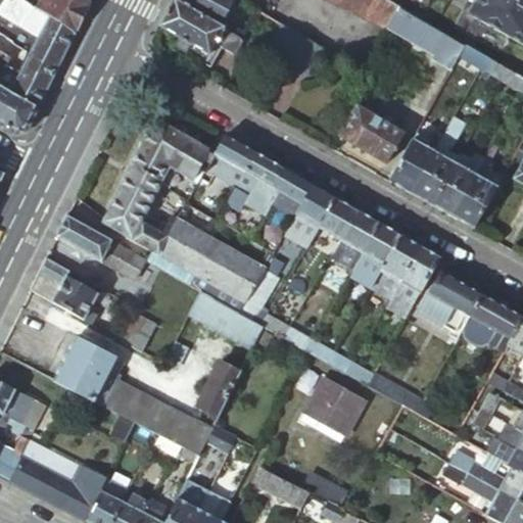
[(29,57),(54,70),(74,34),(19,0),(2,0),(0,4),(0,35),(11,43),(10,45),(29,57)]
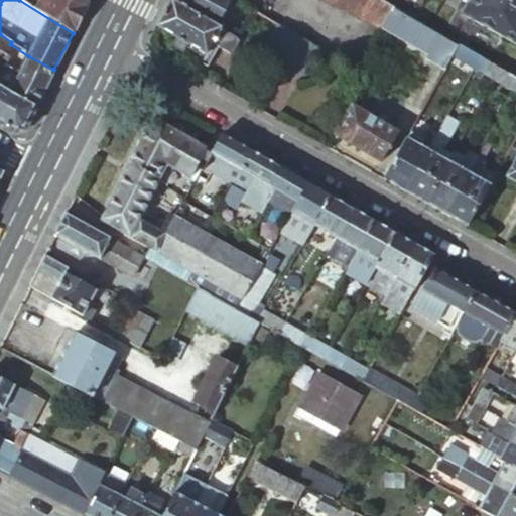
[(19,0),(73,33),(87,5),(78,0),(19,0)]
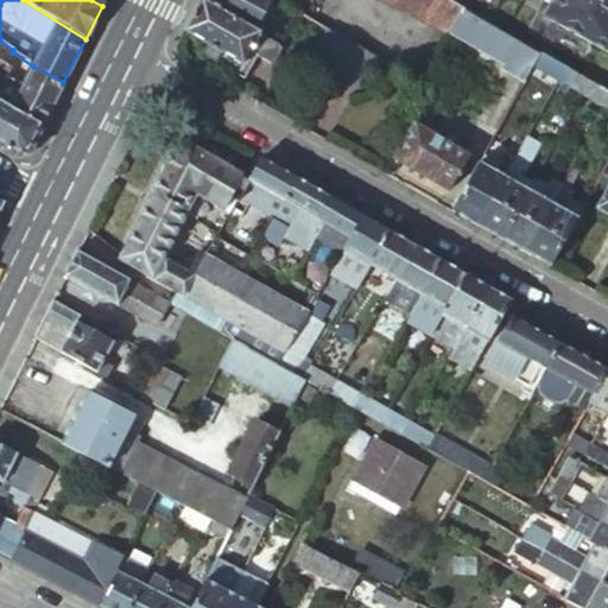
[(273,67),(283,50),(278,46),(282,42),(274,37),(272,42),(206,0),(200,0),(185,30),(208,43),(202,55),(245,80),(257,58),(273,67)]
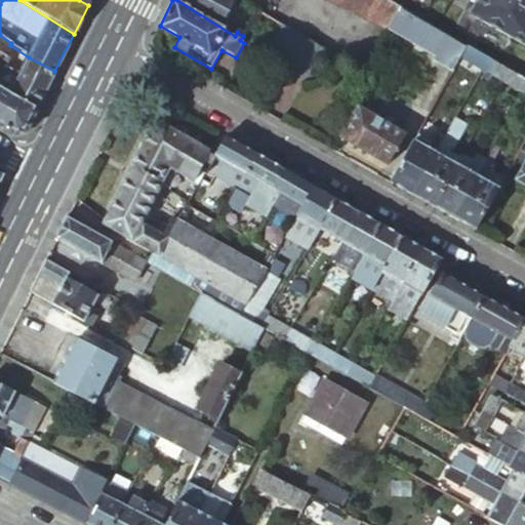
[(243,36),(256,12),(238,3),(239,0),(177,0),(235,36),(237,32),(243,36)]
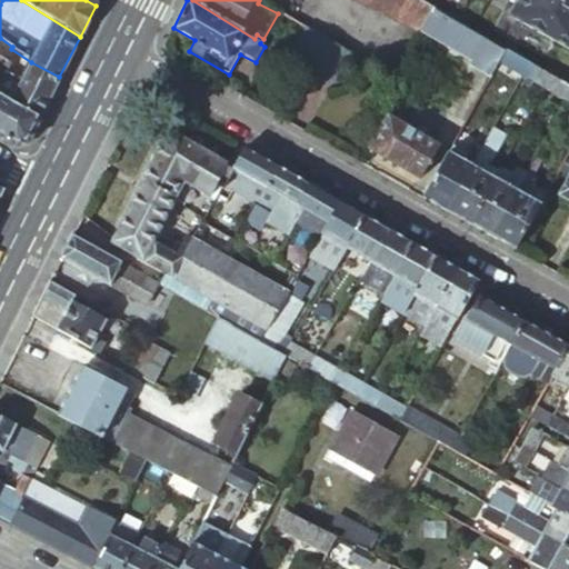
[(347,0),(408,32),(410,27),(418,31),(430,9),(412,0),(347,0)]
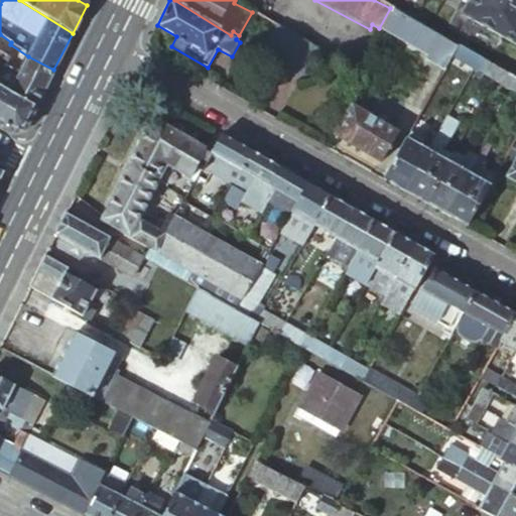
[(515,0),(472,0),(462,18),(515,48),(515,0)]
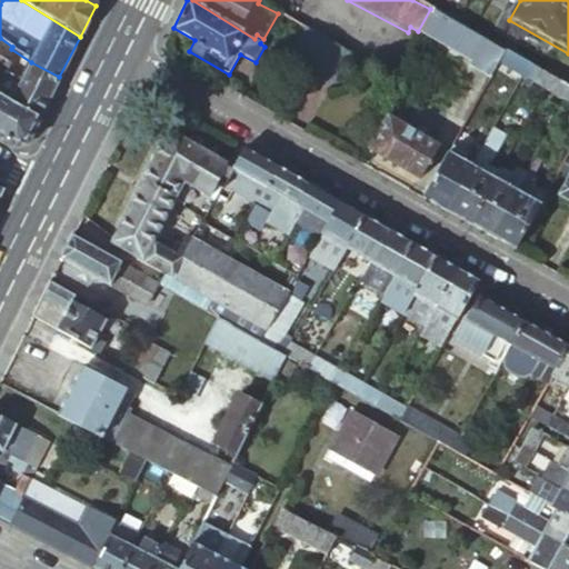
[(430,9),(418,31),(475,62),(472,66),(493,77),(499,67),(507,53),(430,9)]
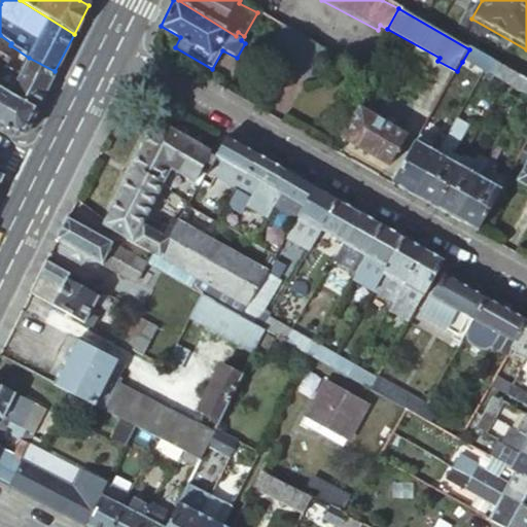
[(247,44),(262,16),(257,12),(244,36),(241,40),(245,43),(247,44)]
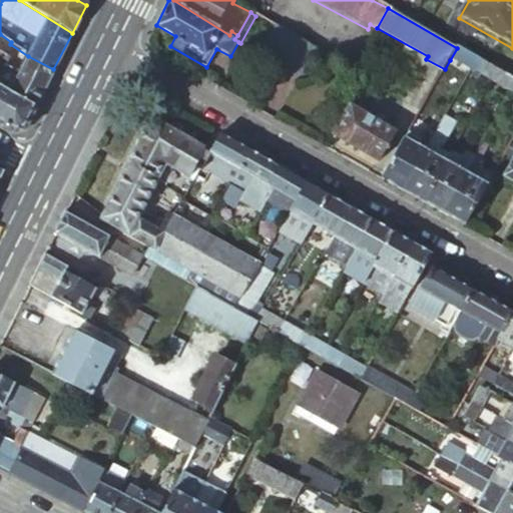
[(317,50),(277,27),(267,43),(291,57),(286,67),(302,76),(317,50)]
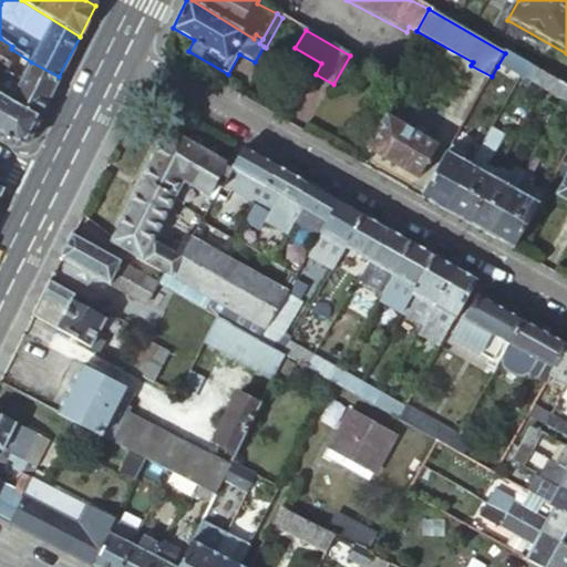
[(529,66),(505,53),(497,66),(522,80),(529,66)]
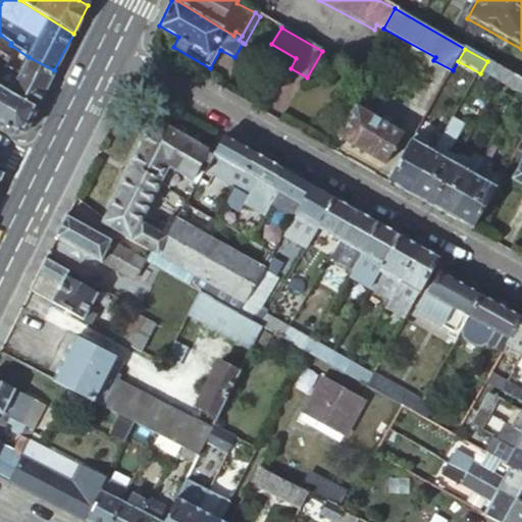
[(0,90),(1,91),(36,110),(37,108),(38,107),(47,90),(46,89),(49,83),(54,70),(29,57),(22,69),(18,76),(4,67),(9,60),(0,54),(0,90)]
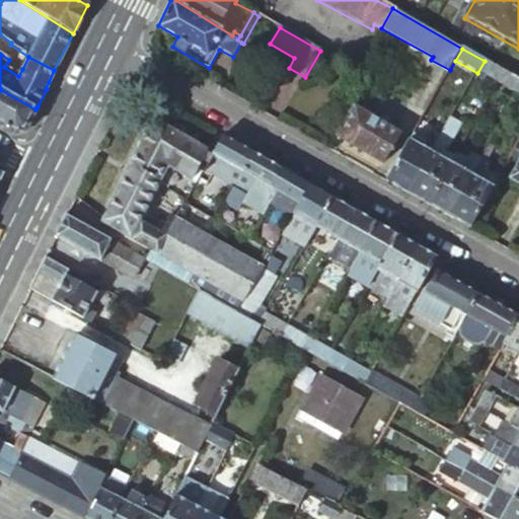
[(477,73),(485,77),(498,84),(504,72),(485,61),(477,73)]
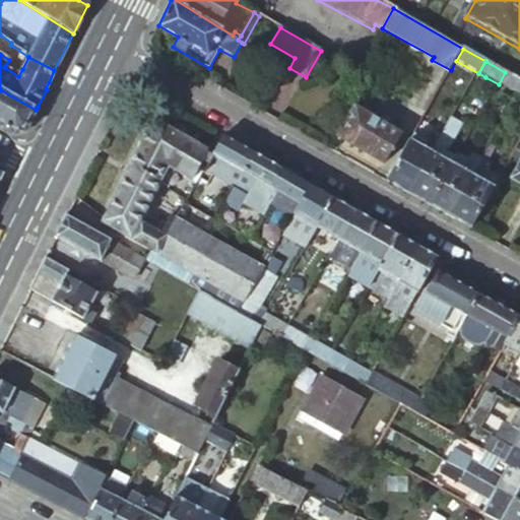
[(519,80),(505,72),(499,84),(519,95),(519,92),(519,80)]
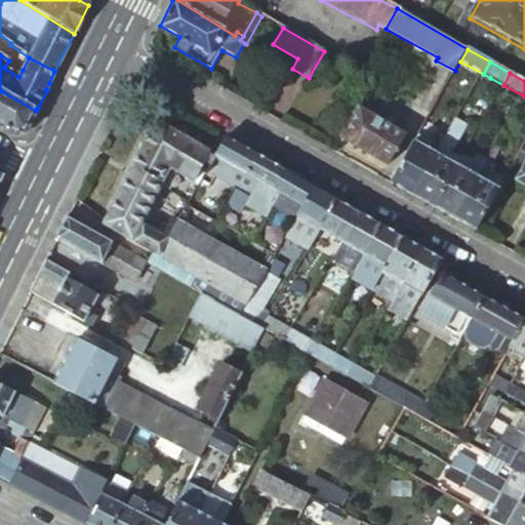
[(487,84),(490,78),(483,74),(479,80),(487,84)]
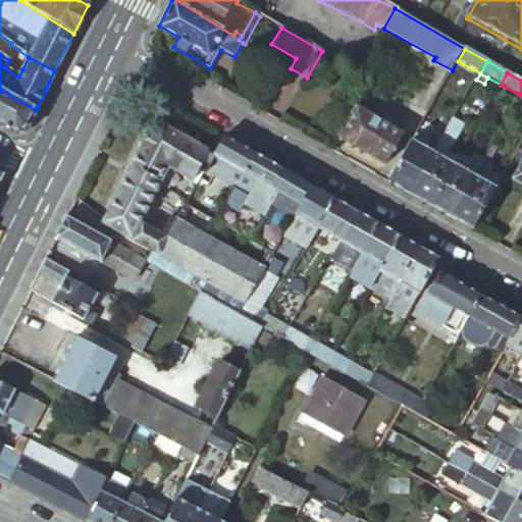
[(24,133),(36,110),(1,91),(0,90),(0,125),(14,135),(24,133)]
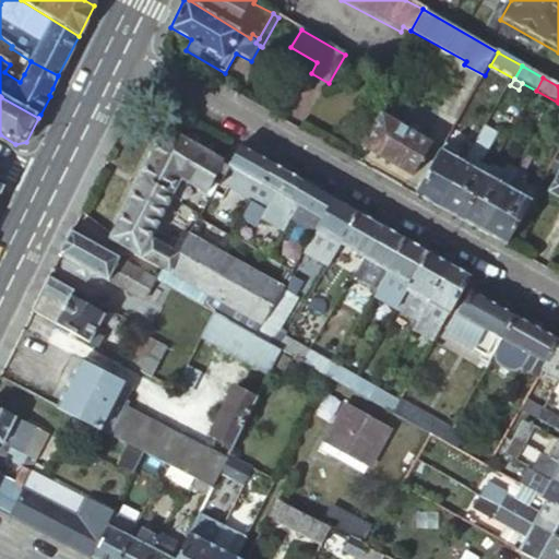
[(433,142),(383,114),(366,145),(415,174),(433,142)]
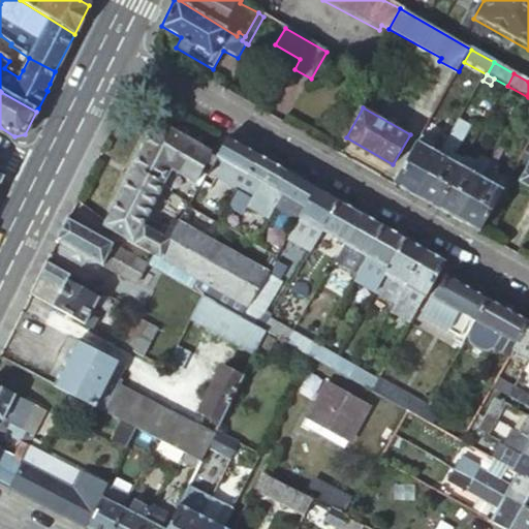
[(103,225),(132,241),(141,225),(170,167),(199,185),(200,183),(215,157),(210,154),(212,152),(158,122),(103,225)]
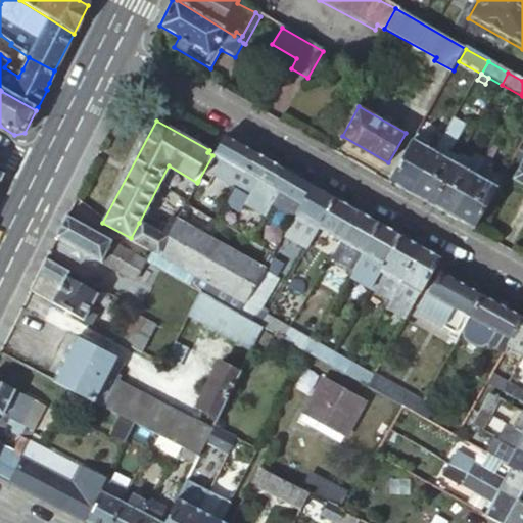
[(415,137),(389,182),(412,194),(442,140),(433,135),(428,144),(415,137)]
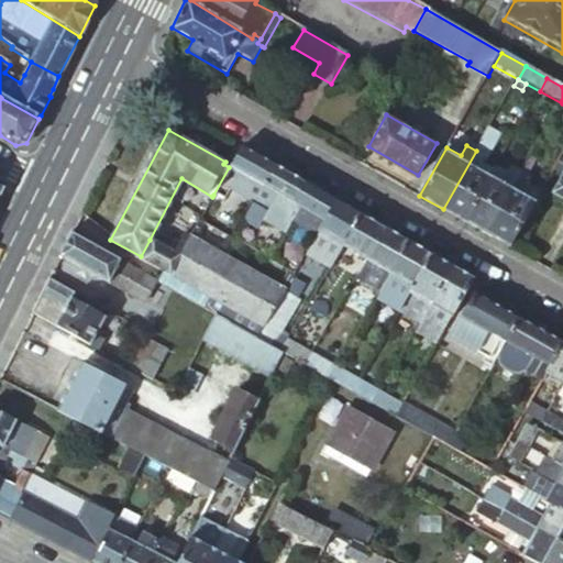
[(274,165),(241,146),(229,167),(234,170),(247,177),(262,187),(274,165)]
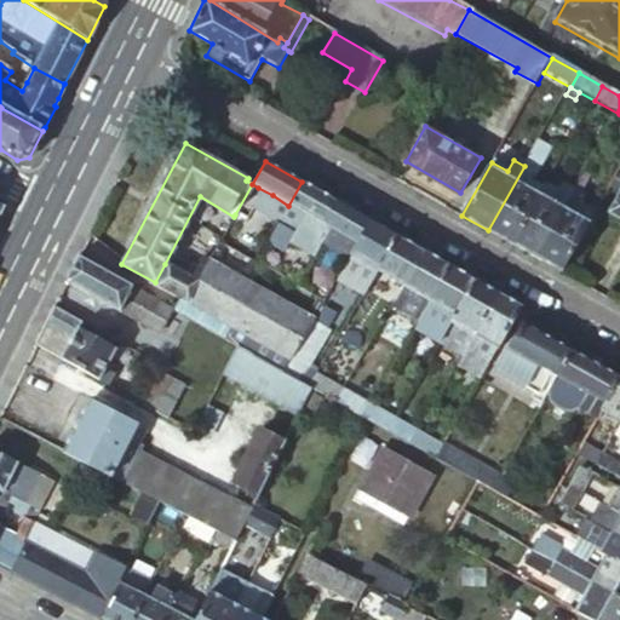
[(524,166),(488,230),(512,244),(543,191),(529,184),(535,172),(524,166)]
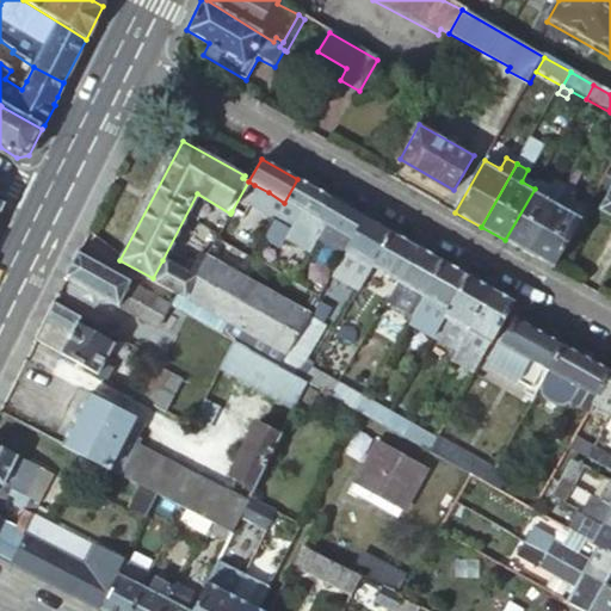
[(298,210),(320,222),(333,199),(297,179),(284,203),(297,210),(298,210)]
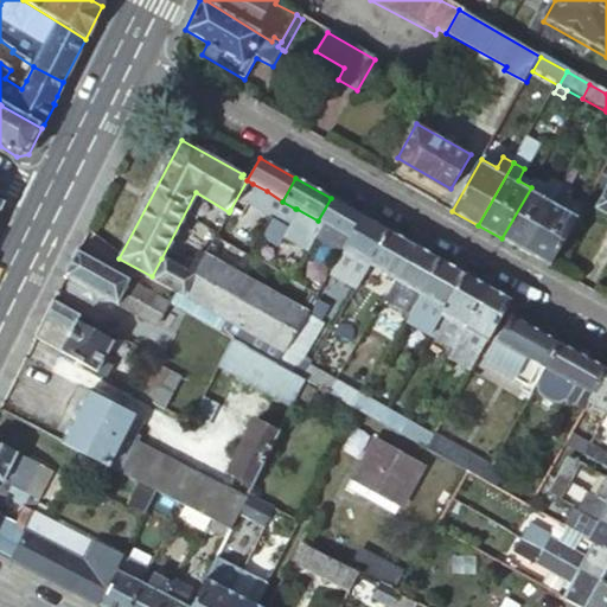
[(531,187),(502,238),(524,251),(561,189),(551,184),(548,190),(534,181),(531,187)]
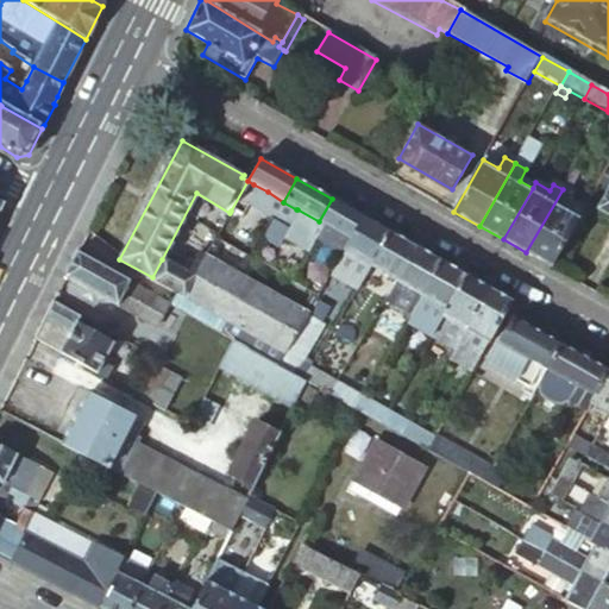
[(268,192),(253,184),(251,189),(251,195),(249,200),(259,206),(268,192)]
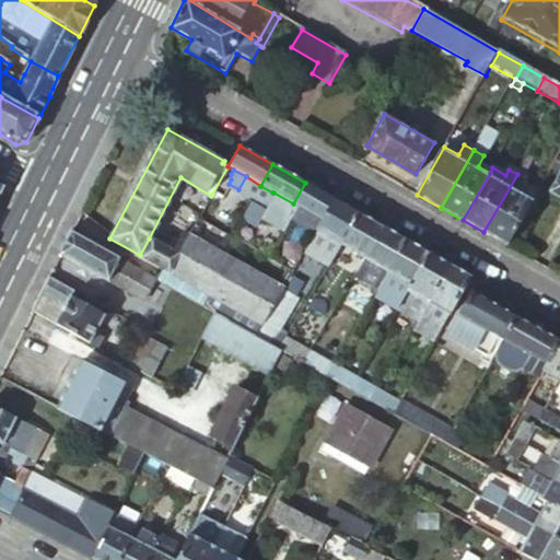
[(559,173),(549,193),(559,199),(559,173)]
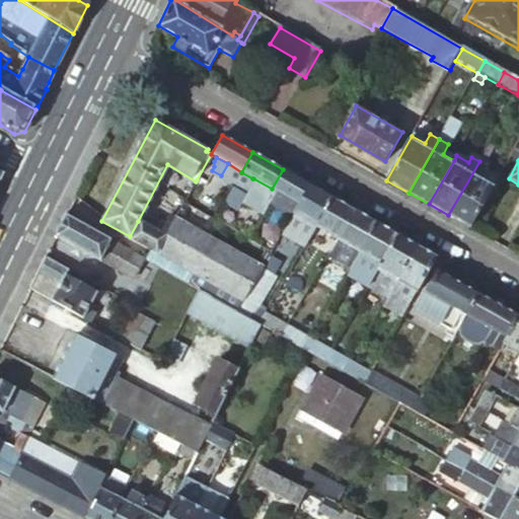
[(448,215),(470,228),(498,178),(497,177),(486,172),(489,166),(479,161),(448,215)]
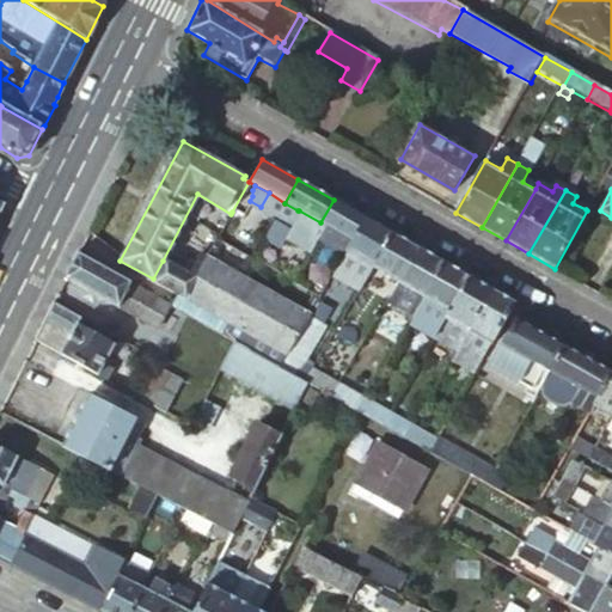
[(298,210),(285,203),(269,193),(261,207),(291,224),(299,210),(298,210)]
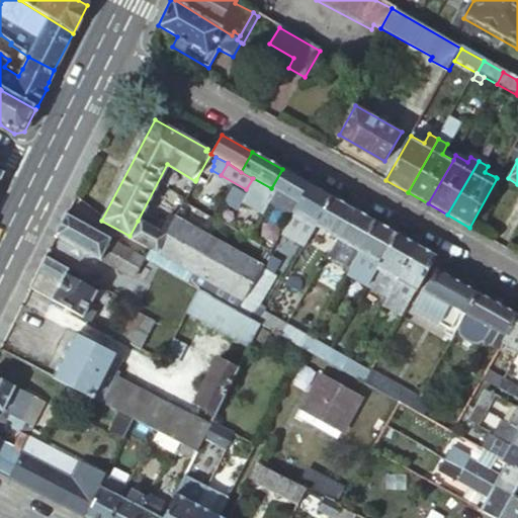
[(299,204),(311,184),(282,169),(271,188),(297,203),(299,204)]
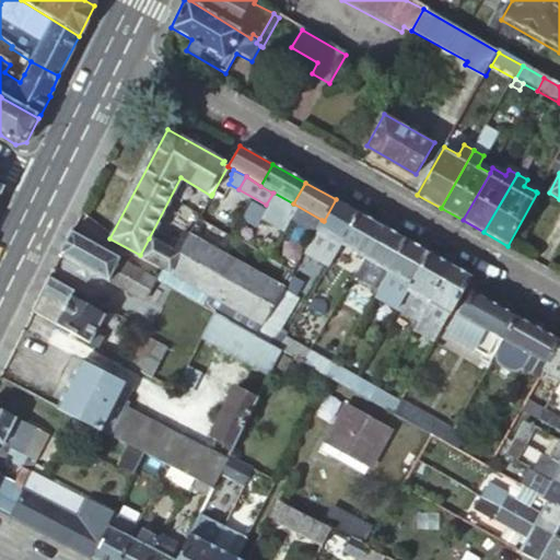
[(293,203),(273,193),(266,205),(287,216),(293,203)]
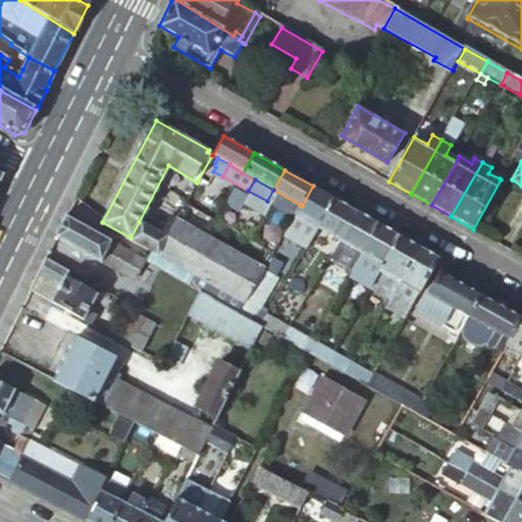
[(198,180),(197,183),(193,190),(198,193),(203,183),(198,180)]
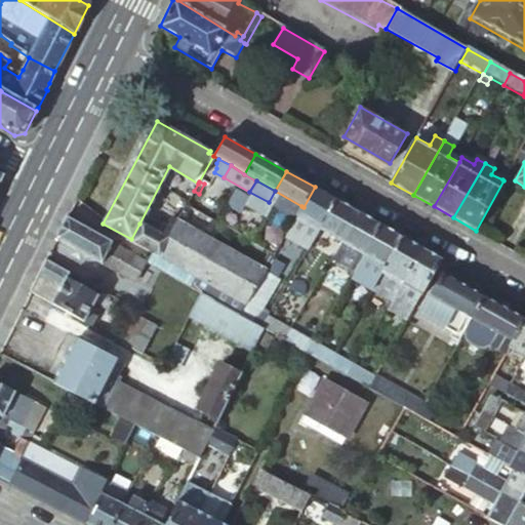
[(321,229),(337,200),(315,187),(304,207),(292,226),(315,239),(321,229)]
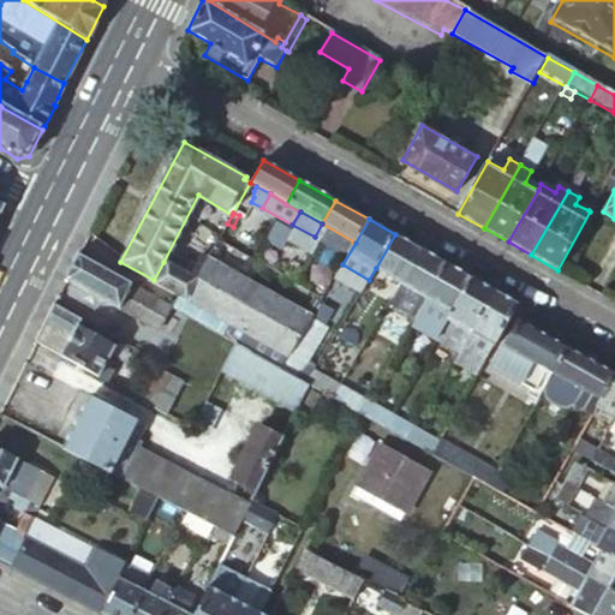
[(347,255),(353,242),(322,224),(315,237),(324,242),(347,255)]
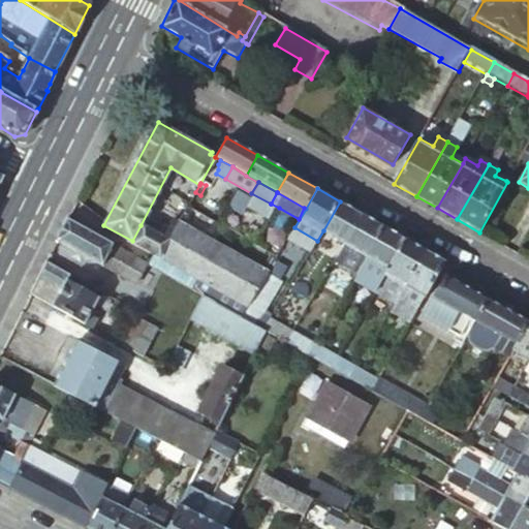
[(345,243),(363,214),(340,201),(323,230),(345,243)]
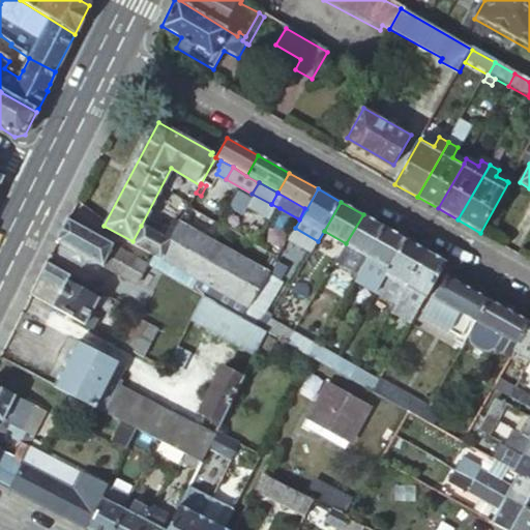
[(362,268),(385,227),(363,214),(346,243),(337,260),(360,272),(362,268)]
